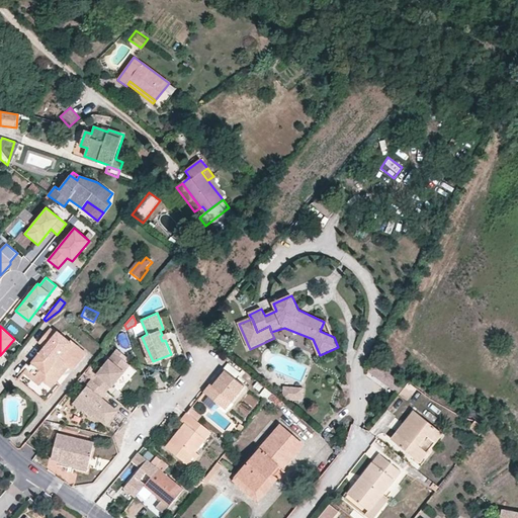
[(38,342),(45,347),(23,372),(38,385),(42,380),(52,387),(62,375),(69,368),(72,370),(87,352),(71,339),(69,341),(61,334),(60,335),(50,328),(38,342)]
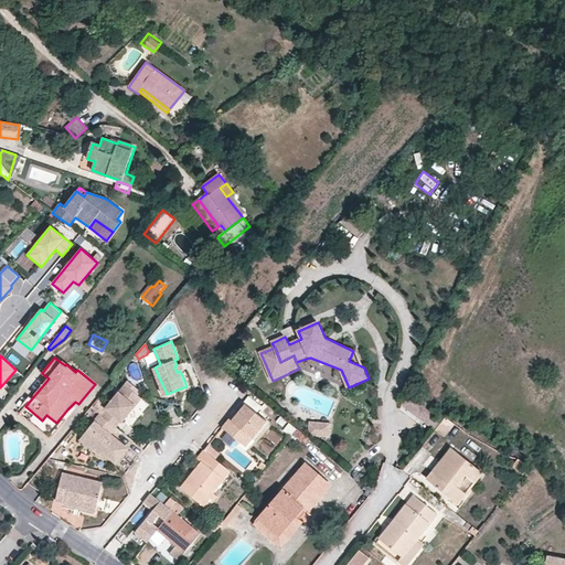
[(177,372),(180,371),(183,370),(181,363),(177,365),(174,366),(177,372)]
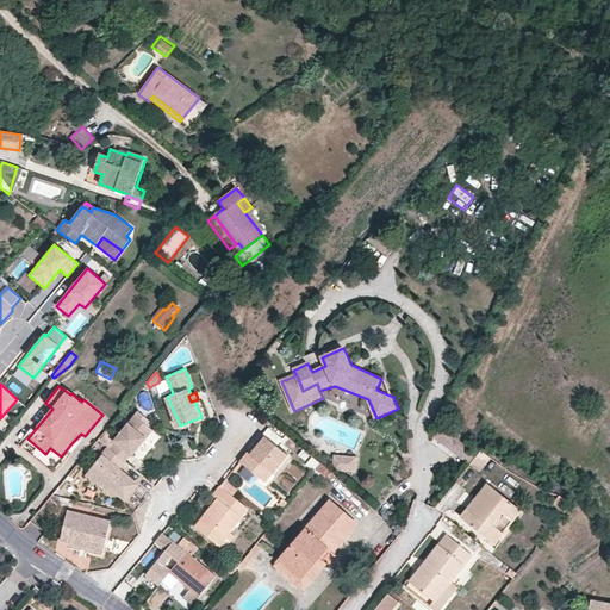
[(151,418),(141,410),(114,441),(116,442),(110,449),(125,461),(130,455),(131,456),(134,453),(142,443),(153,430),(147,424),(151,418)]
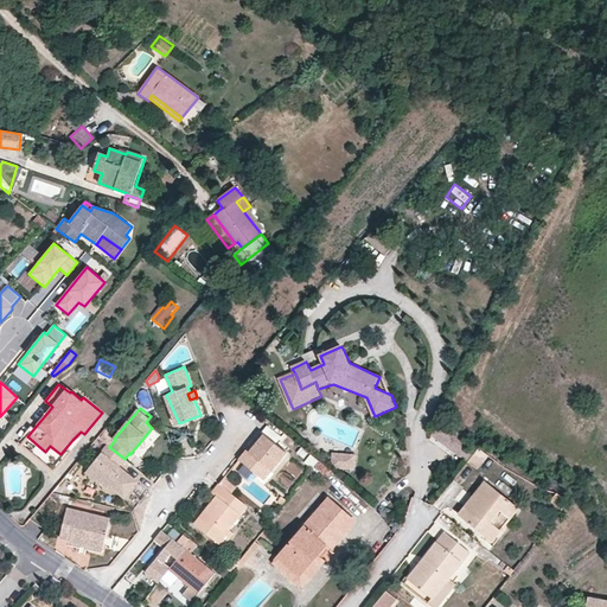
[(114,439),(104,430),(98,438),(108,446),(109,447),(115,440),(114,439)]
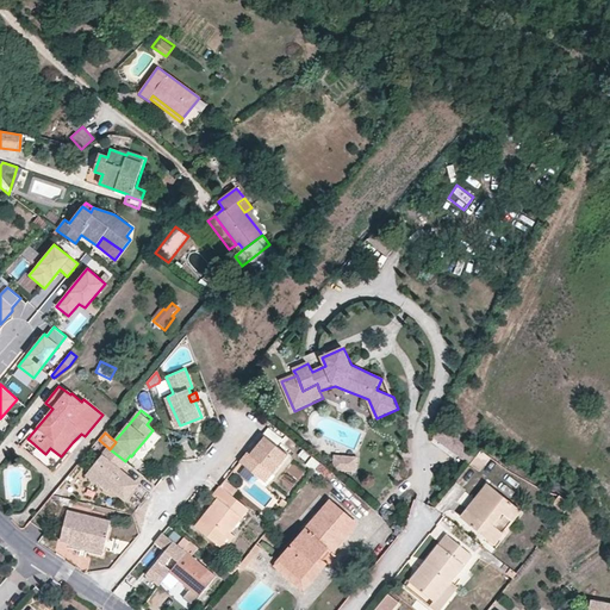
[(266,437),(262,434),(249,452),(251,454),(266,437)]
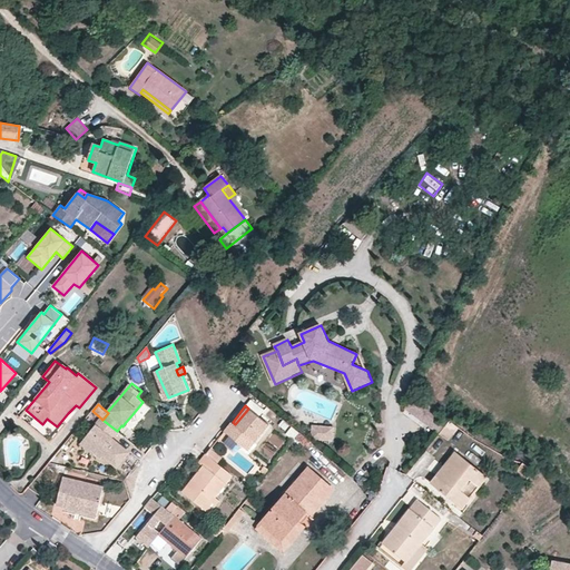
[(224,432),(247,451),(268,424),(248,409),(235,424),(233,422),(224,432)]
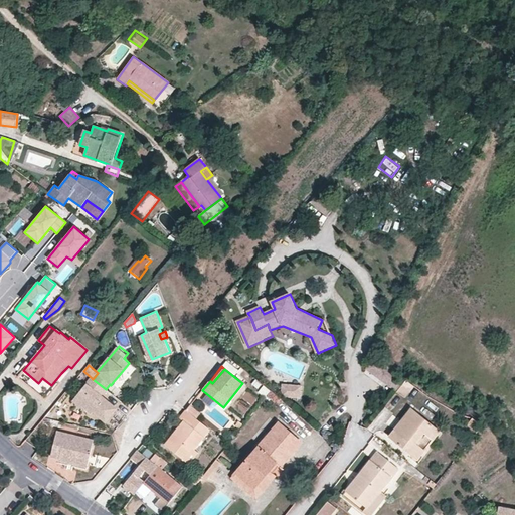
[(126,378),(120,374),(113,382),(119,387),(126,378)]
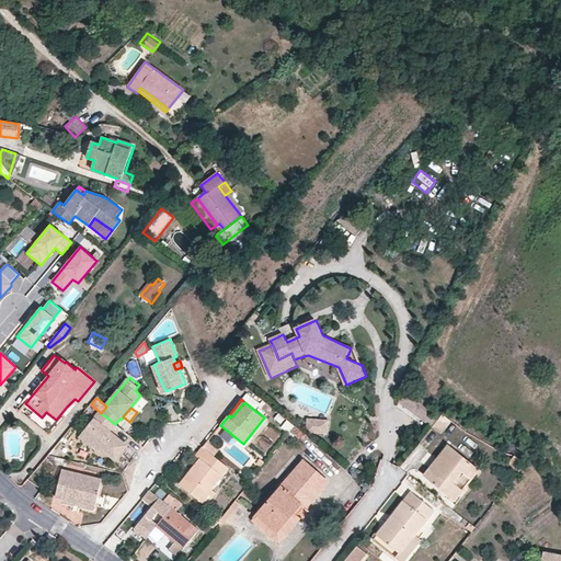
[(456,415),(447,409),(437,422),(446,428),(456,415)]
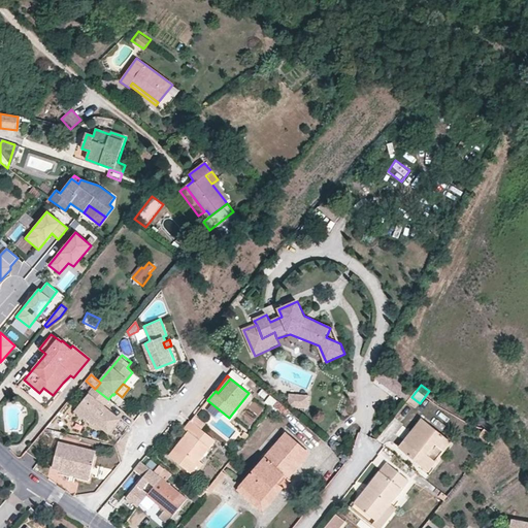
[(106,409),(102,414),(99,410),(102,406),(108,399),(95,389),(94,388),(77,407),(89,417),(87,420),(92,425),(94,423),(107,434),(119,420),(106,409)]
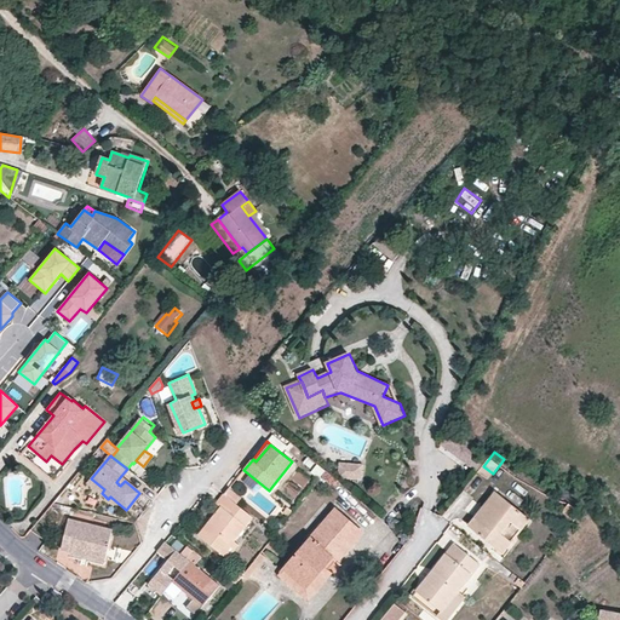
[(339,477),(365,480),(366,465),(342,463),(339,477)]
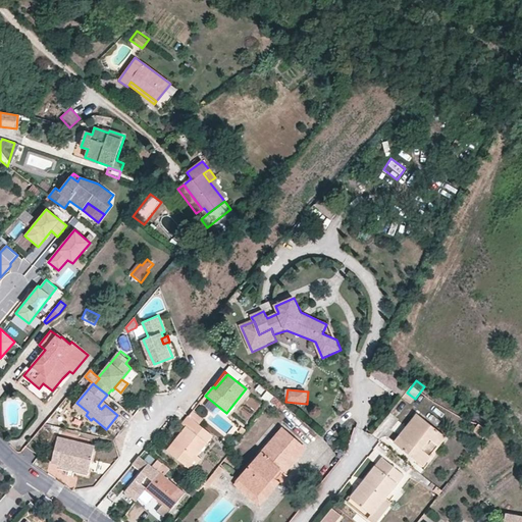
[(282,411),(286,407),(274,397),(270,401),(282,411)]
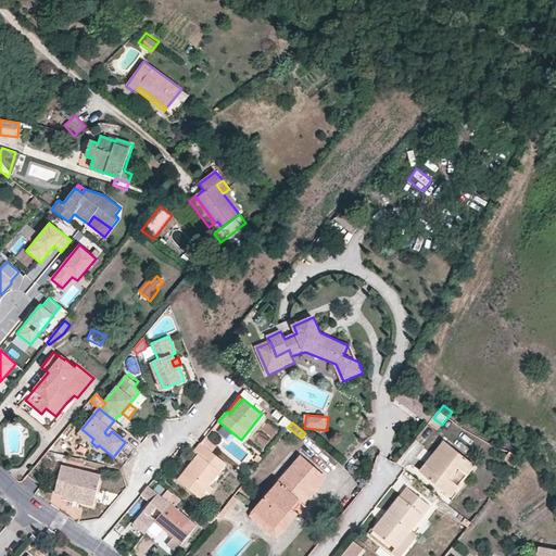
[(81,429),(77,433),(89,443),(91,442),(93,439),(81,429)]
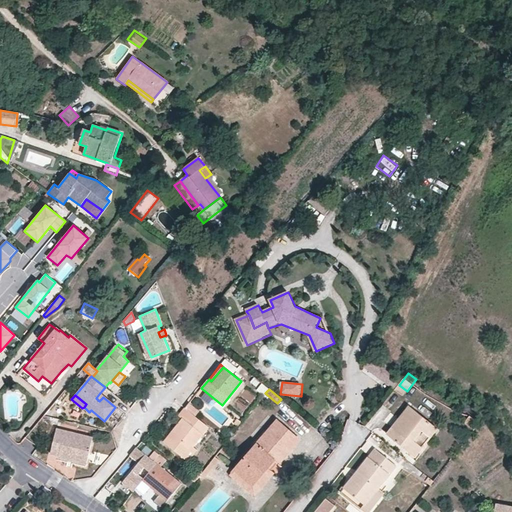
[(419,444),(415,440),(430,421),(410,406),(387,434),(411,453),(419,444)]
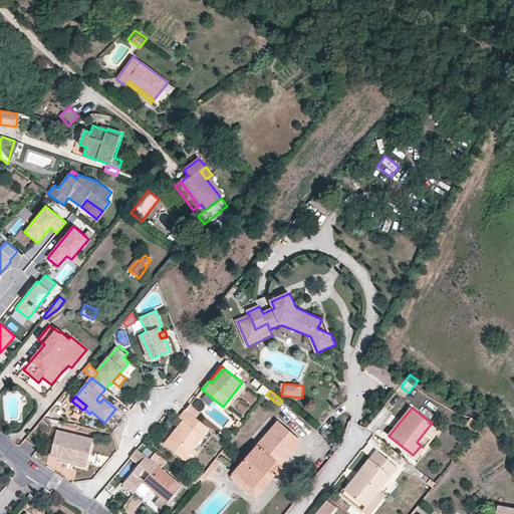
[(180,418),(184,421),(165,444),(184,459),(194,448),(209,429),(186,410),(180,418)]
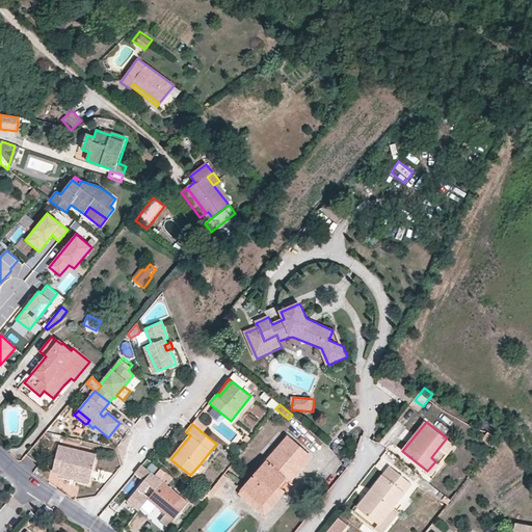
[(311,457),(288,436),(243,487),(263,504),(278,486),(286,477),(290,481),(311,457)]
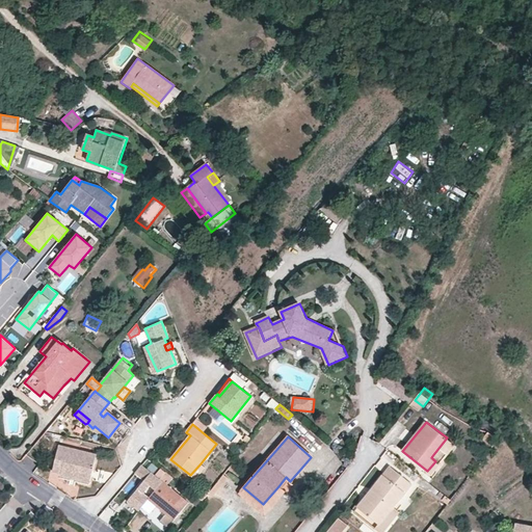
[(427,471),(431,475),(455,444),(447,437),(431,457),(435,461),(427,471)]
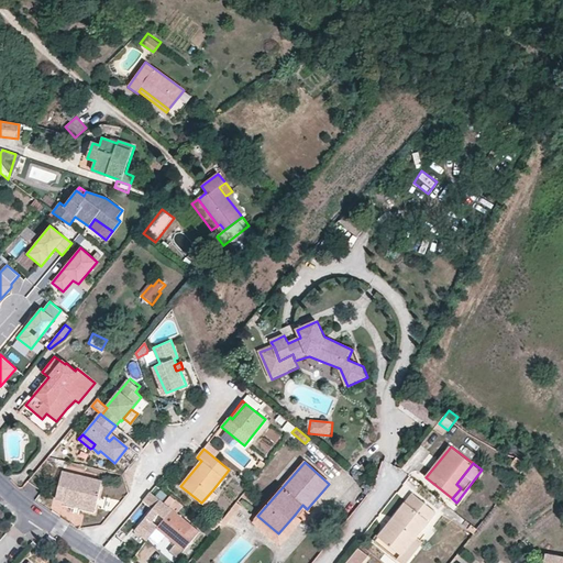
[(64,500),(65,496),(84,500),(81,507),(94,510),(101,483),(83,477),(64,473),(62,472),(55,497),(64,500)]
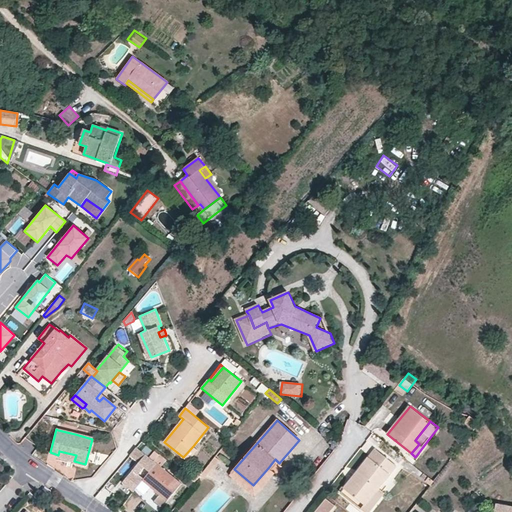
[(183,457),(187,461),(197,449),(193,446),(183,457)]
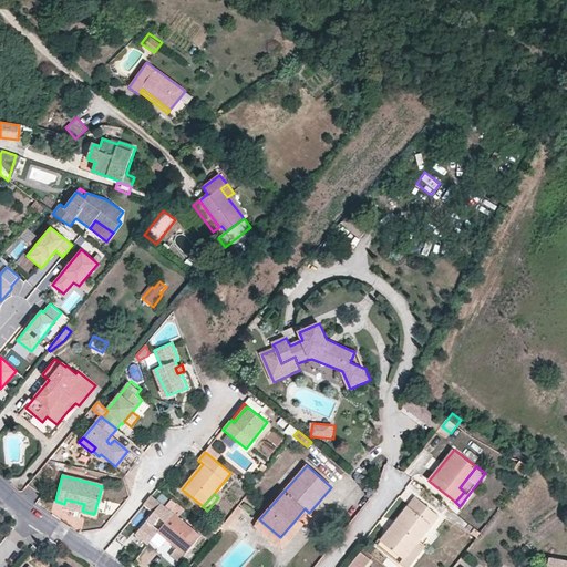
[(171,511),(152,495),(144,505),(153,513),(135,534),(148,545),(158,533),(161,529),(155,525),(161,517),(166,522),(173,513),(169,511),(171,511)]
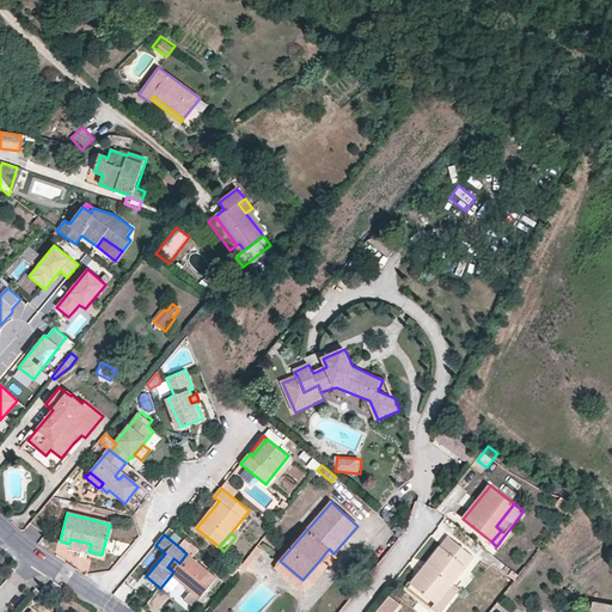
[(475,556),(450,537),(411,583),(435,603),(436,604),(453,583),(475,556)]
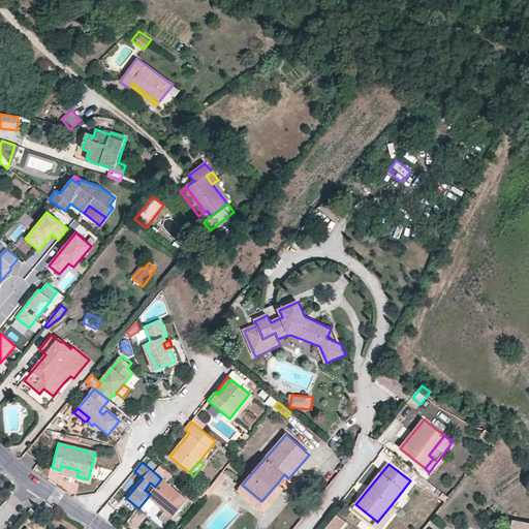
[(60,470),(59,472),(76,476),(79,470),(61,466),(60,470)]
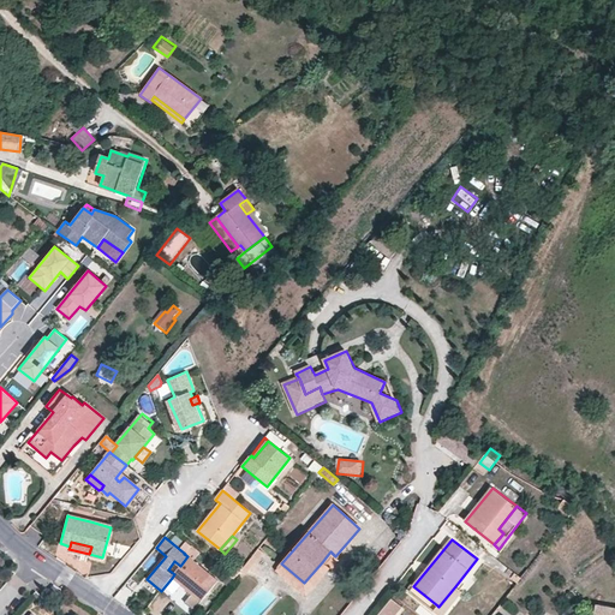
[(174,574),(172,578),(191,593),(185,602),(193,610),(218,580),(193,561),(201,553),(191,545),(185,554),(184,554),(187,556),(180,566),(174,574)]
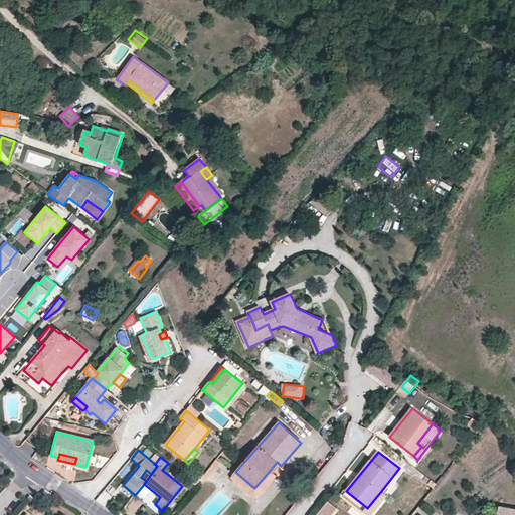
[(215,460),(203,476),(202,477),(206,480),(219,463),(215,460)]
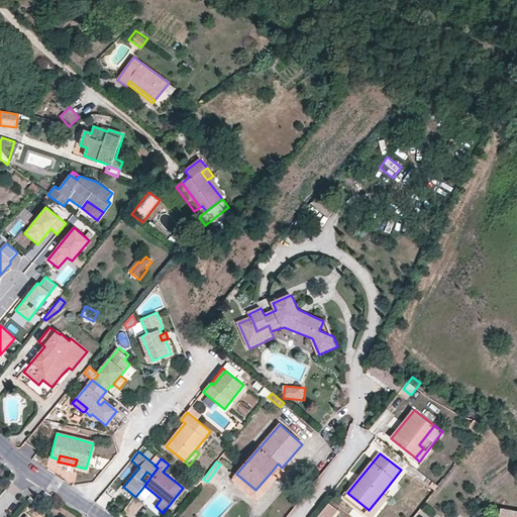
[(271,473),(255,490),(236,474),(231,480),(256,502),(278,478),(271,473)]
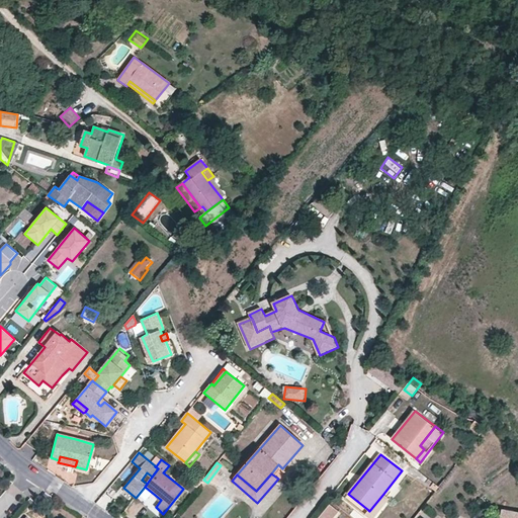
[(204,479),(199,475),(192,484),(197,489),(203,480),(204,479)]
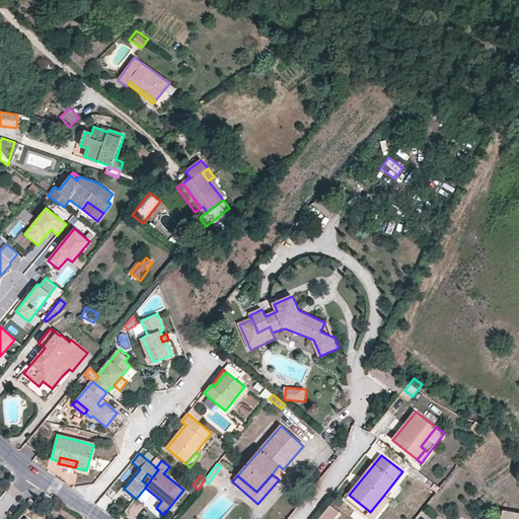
[(124,488),(117,480),(108,491),(117,497),(124,488)]
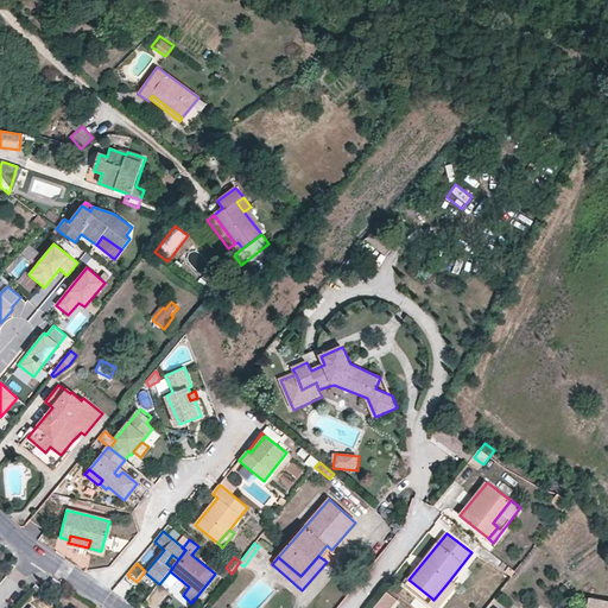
[(512,577),(515,572),(510,567),(505,571),(512,577)]
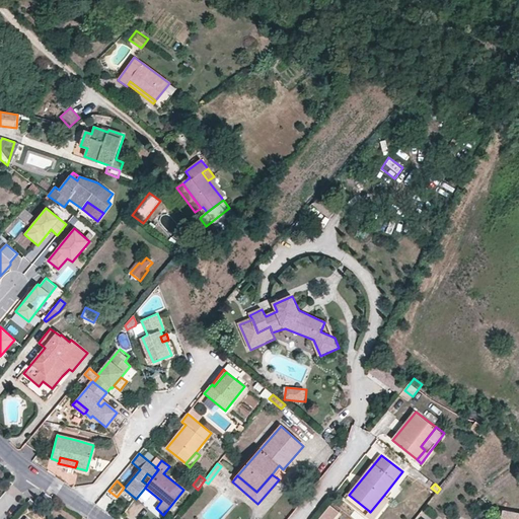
[(375,518),(391,500),(384,495),(370,512),(369,511),(366,516),(370,518),(375,518)]
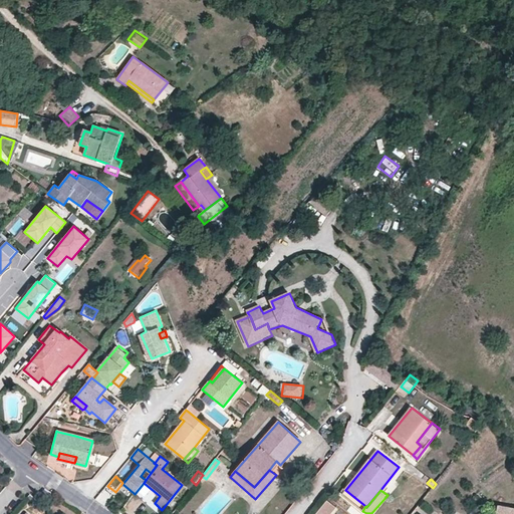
[(317,513),(331,513),(336,508),(328,502),(317,513)]
